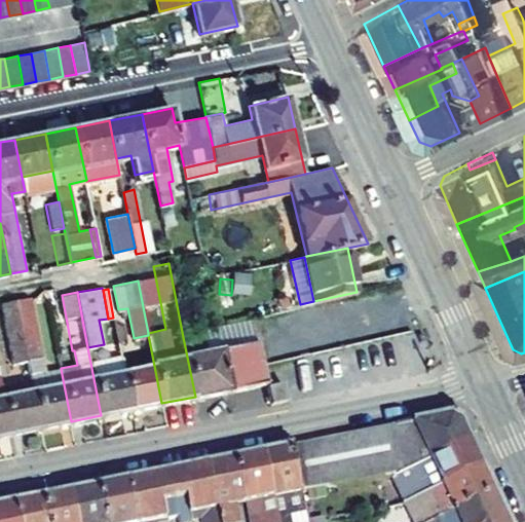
[(280,309),(290,307),(287,295),(277,297),(280,309)]
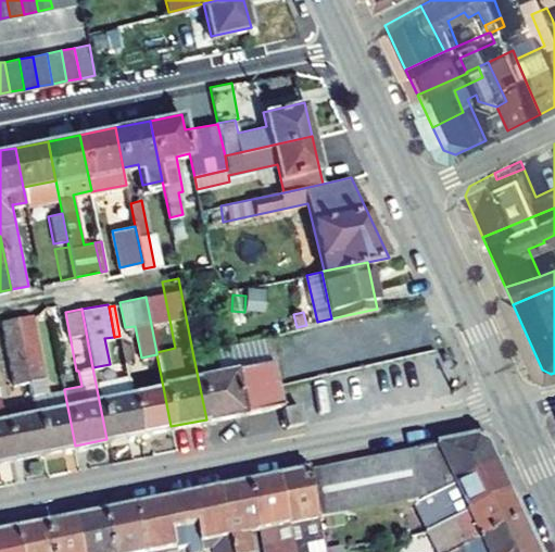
[(75,446),(64,390),(46,393),(42,378),(45,378),(32,313),(16,316),(29,380),(33,401),(43,452),(75,446)]
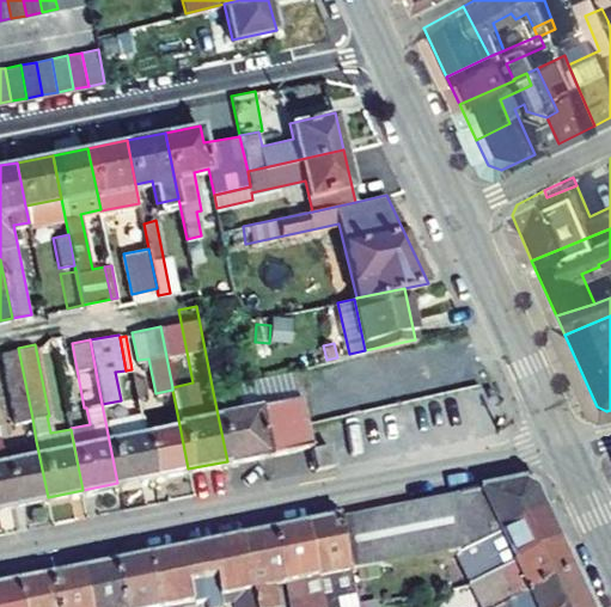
[(16,422),(32,418),(18,348),(1,351),(16,422)]
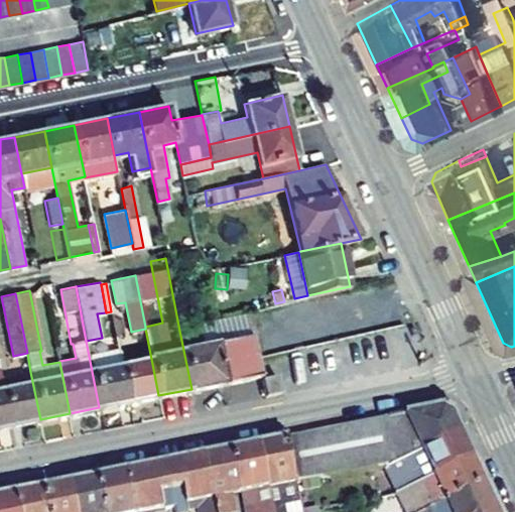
[(250,327),(246,311),(212,320),(215,333),(250,327)]
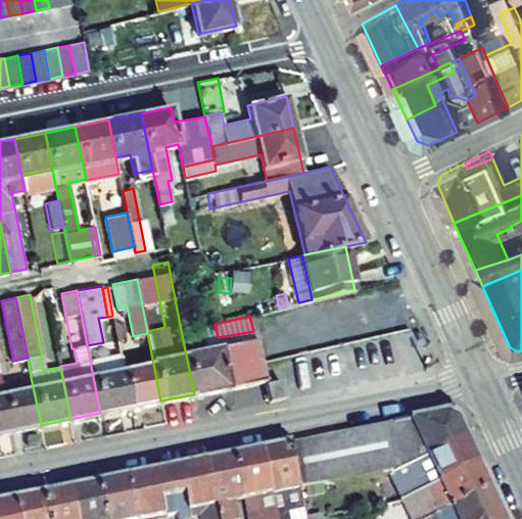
[(215,324),(201,331),(204,350),(255,340),(253,331),(218,337),(215,324)]
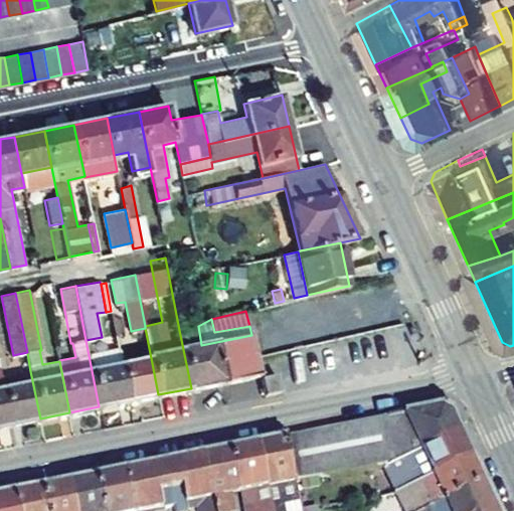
[(251,335),(201,345),(198,326),(179,330),(191,388),(261,375),(251,335)]
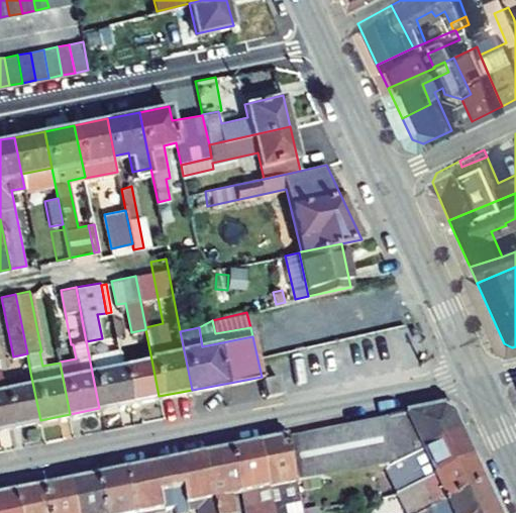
[(99,408),(129,402),(122,365),(119,350),(89,356),(99,408)]
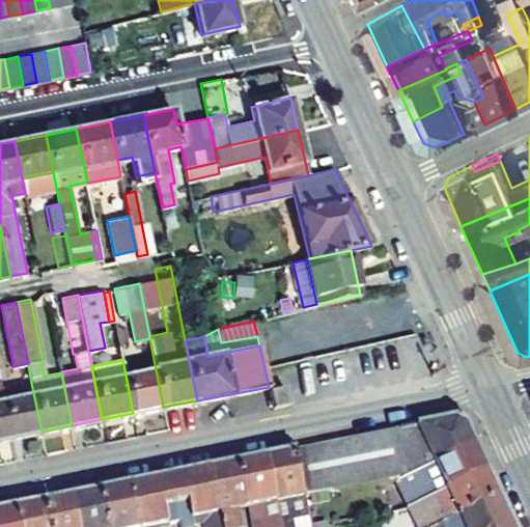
[(133,413),(163,407),(156,369),(126,375),(133,413)]
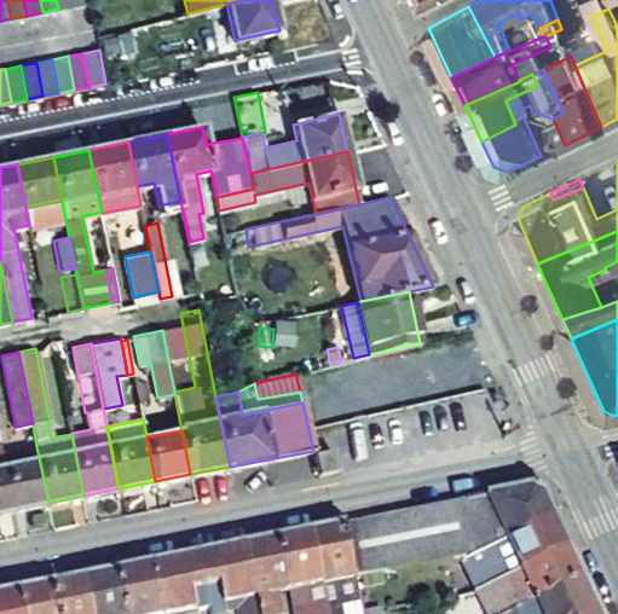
[(1,453),(12,510),(48,503),(36,446),(1,453)]
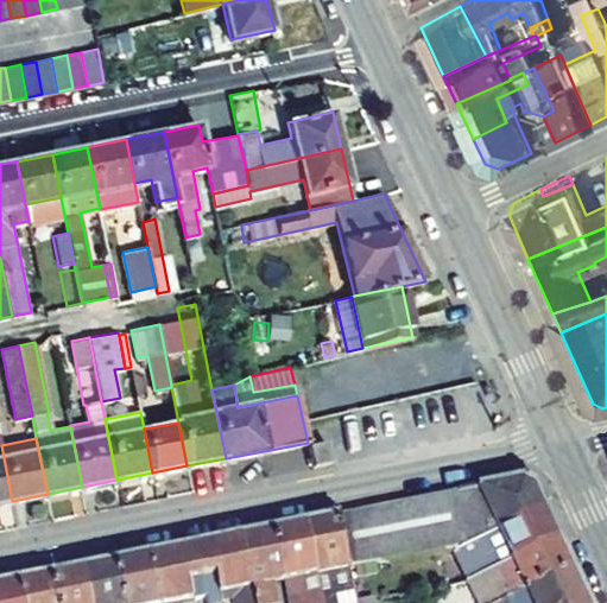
[(1,445),(0,439),(0,502),(12,501),(1,445)]
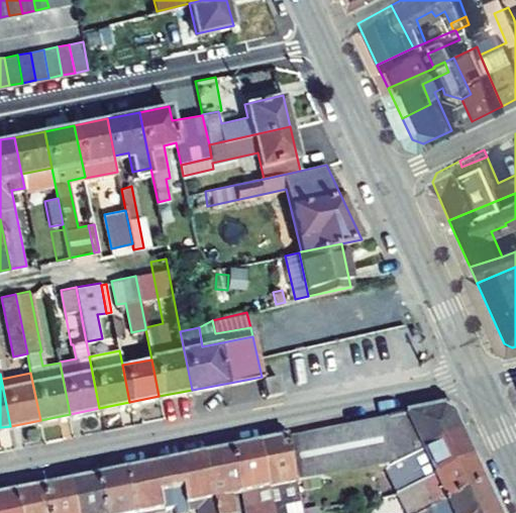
[(278,375),(262,379),(266,395),(282,392),(278,375)]
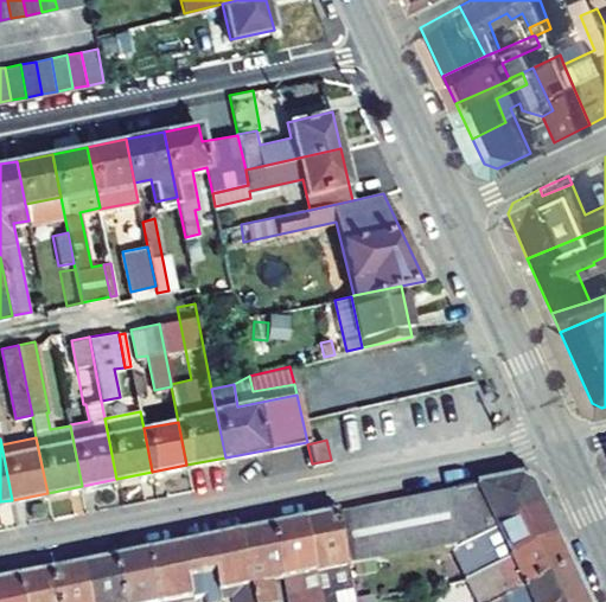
[(546,505),(535,480),(524,474),(339,512),(350,564),(454,548),(546,505)]
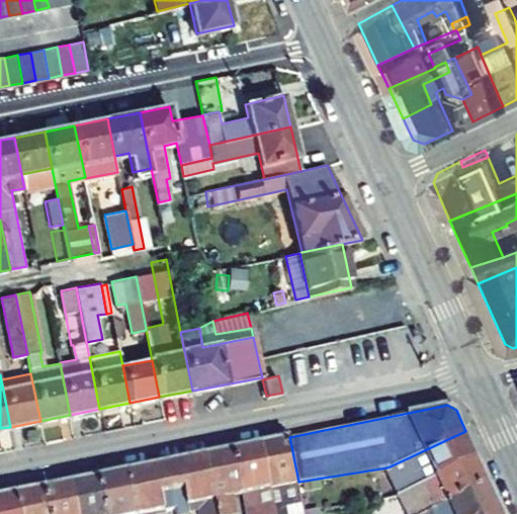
[(400,493),(478,455),(465,431),(388,467),(400,493)]
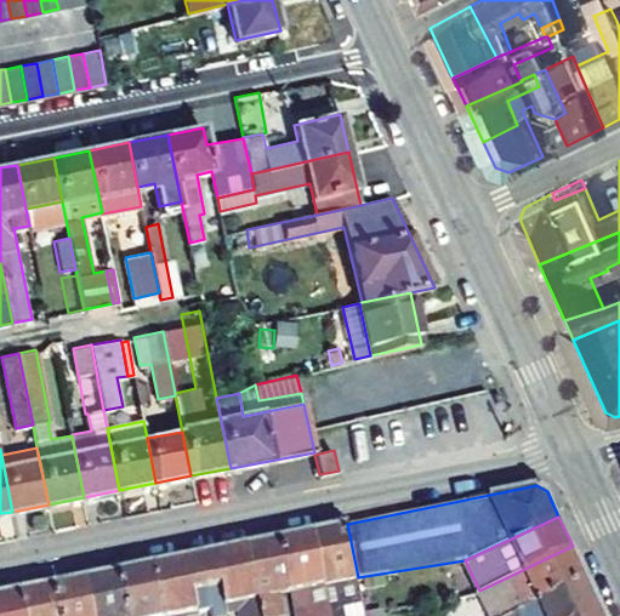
[(346,615),(345,605),(364,602),(358,577),(347,524),(314,530),(331,615),(346,615)]
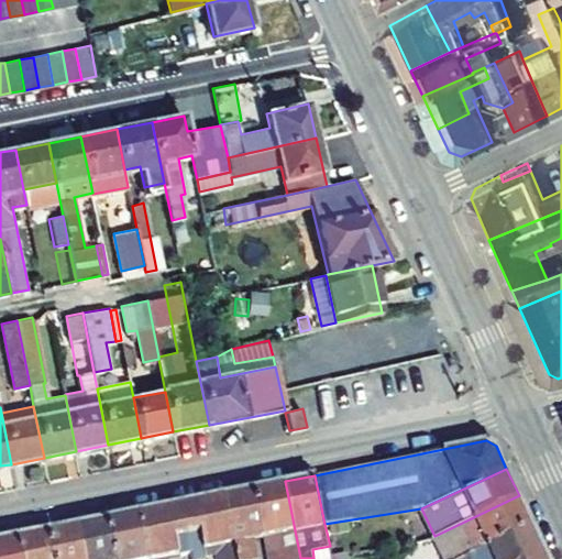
[(300,558),(285,481),(255,488),(265,536),(270,558),(300,558)]
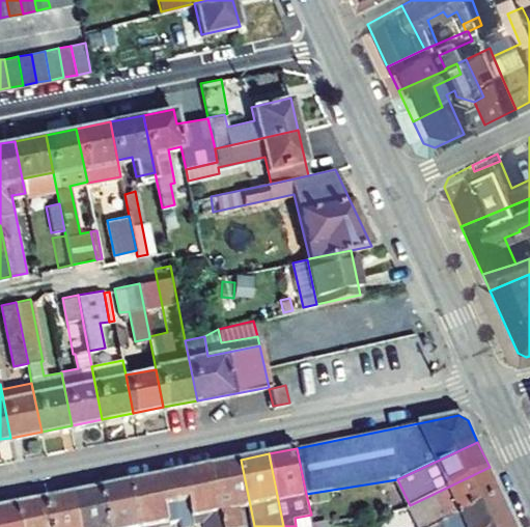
[(243,526),(240,507),(250,505),(241,460),(212,465),(224,526),(243,526)]
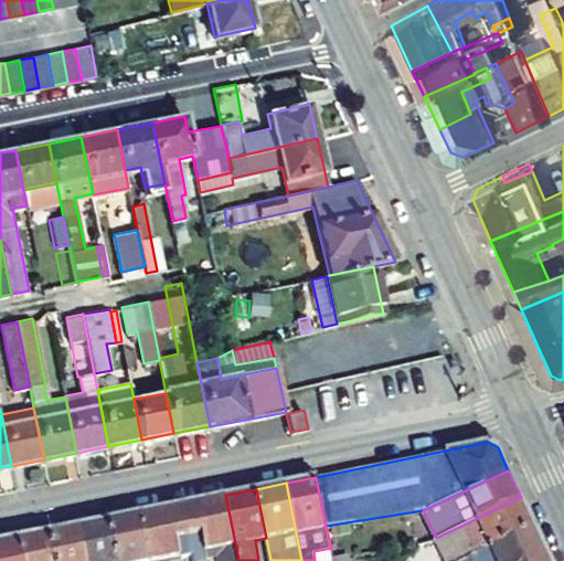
[(238,560),(225,495),(182,505),(192,552),(194,560),(217,556),(219,560),(238,560)]
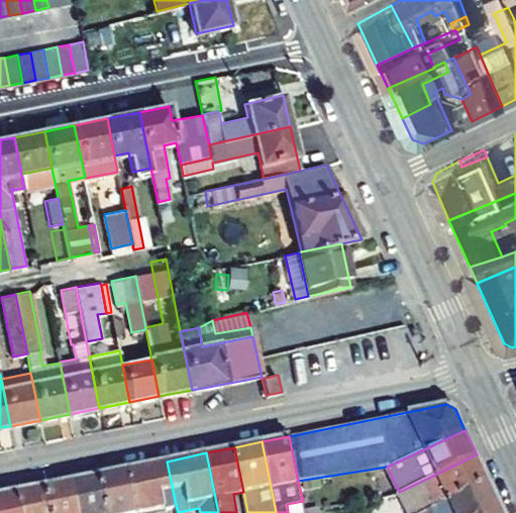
[(408,512),(420,512),(489,481),(477,454),(399,492),(408,512)]
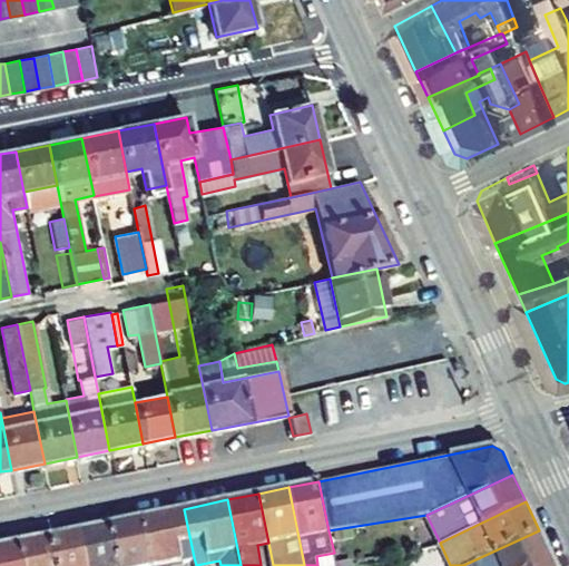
[(184,565),(183,559),(194,557),(184,509),(141,517),(149,565),(184,565)]
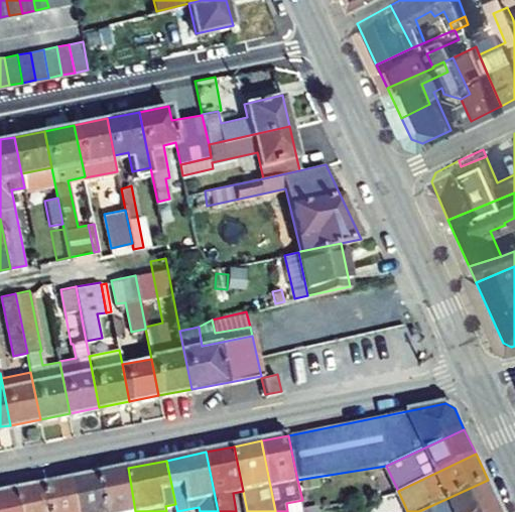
[(135,511),(128,468),(101,474),(108,511),(135,511)]
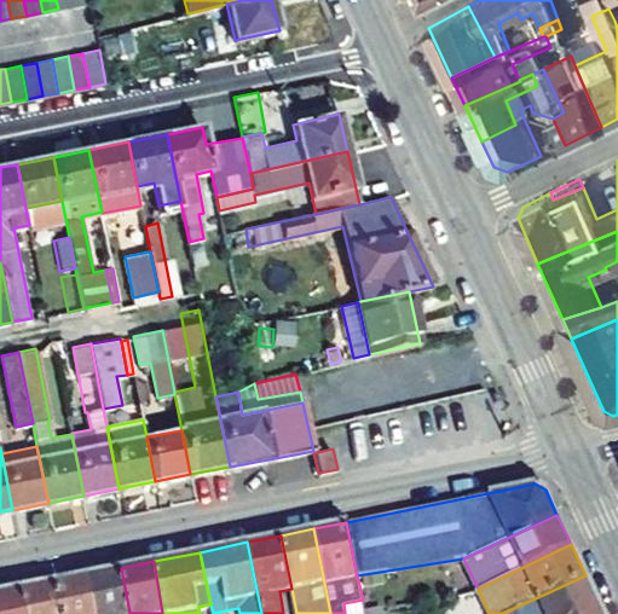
[(130,613),(121,568),(88,574),(96,613),(130,613)]
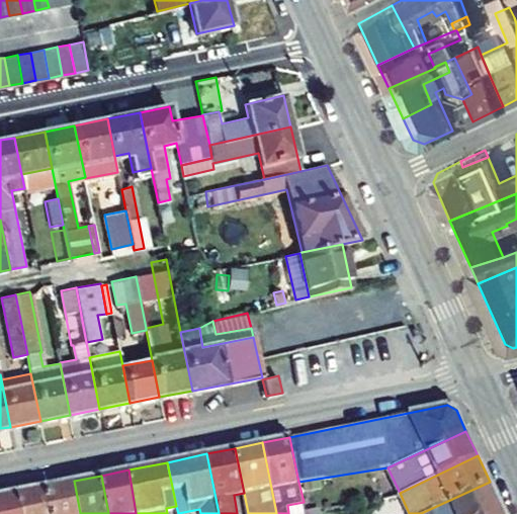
[(80,513),(74,481),(46,487),(51,513),(80,513)]
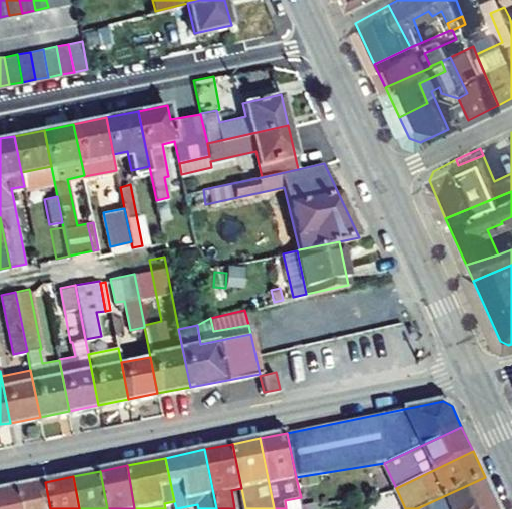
[(500,508),(485,477),(417,508),(500,508)]
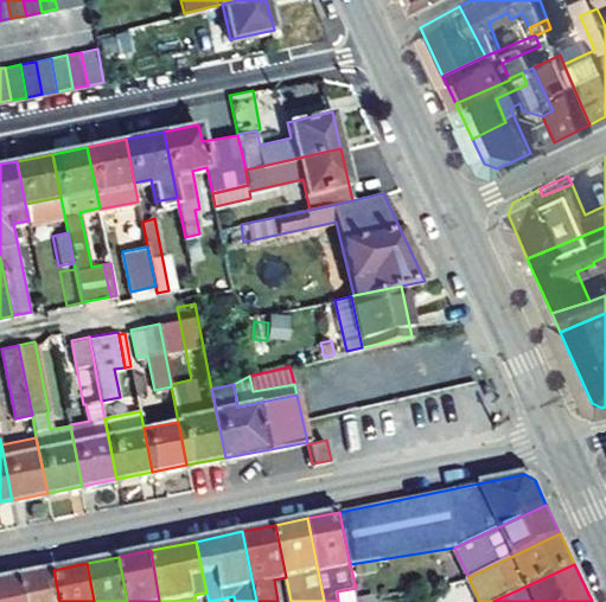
[(59,601),(53,570),(21,576),(26,601),(59,601)]
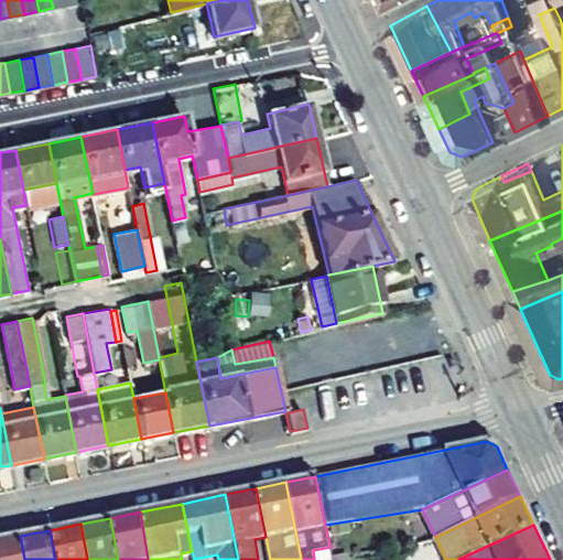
[(0,559),(24,559),(20,536),(0,540),(0,559)]
